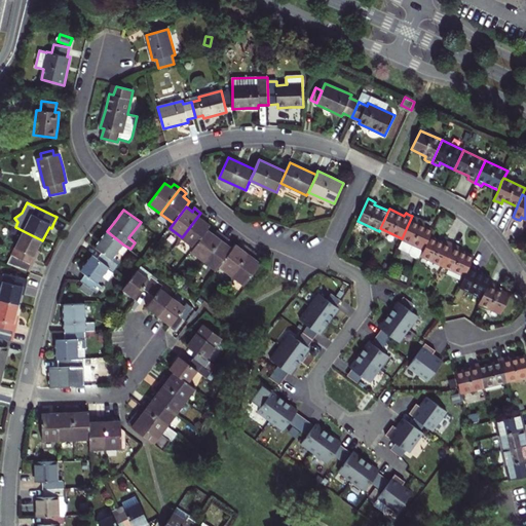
[(194,247),(208,230),(211,225),(204,221),(207,217),(203,215),(200,213),(182,237),(194,247)]
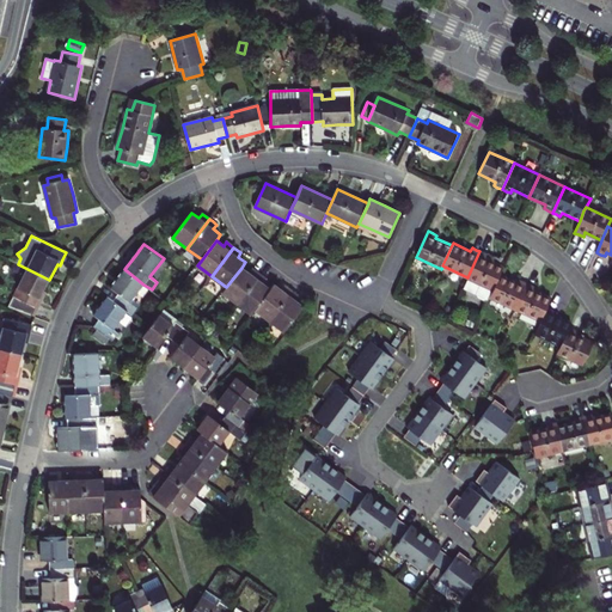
[(484,254),(479,251),(467,277),(464,288),(476,294),(478,298),(484,300),(488,300),(489,300),(490,298),(500,275),(505,267),(494,262),(487,258),(488,255),(484,254)]
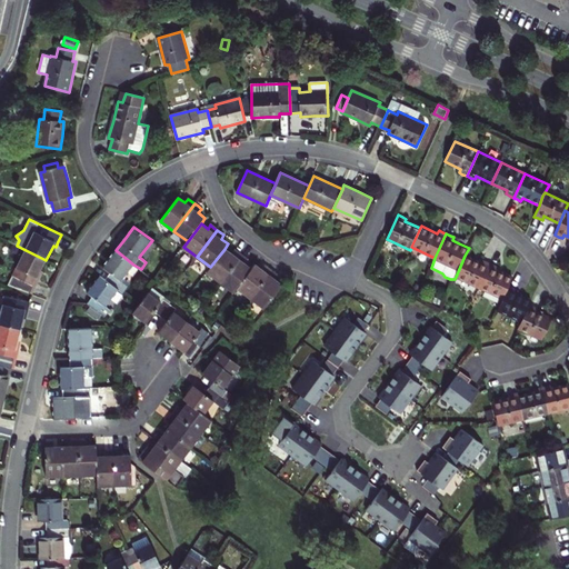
[(221,282),(241,255),(238,252),(235,249),(231,255),(225,249),(210,267),(207,272),(221,282)]
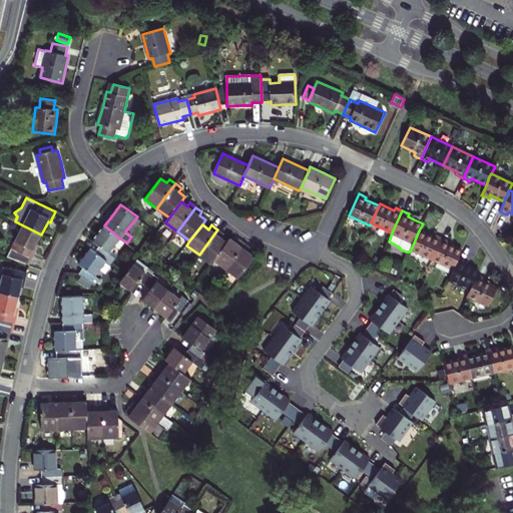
[(35,246),(41,234),(23,225),(8,258),(29,266),(33,257),(38,247),(35,246)]
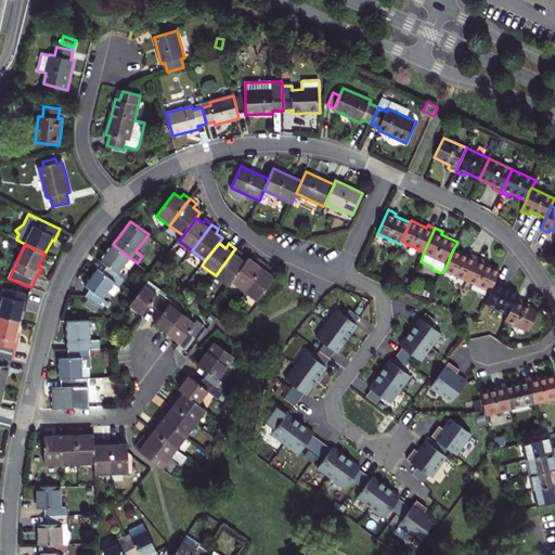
[(118,274),(120,271),(130,258),(113,244),(106,253),(100,261),(107,267),(102,273),(115,283),(119,285),(125,279),(118,274)]
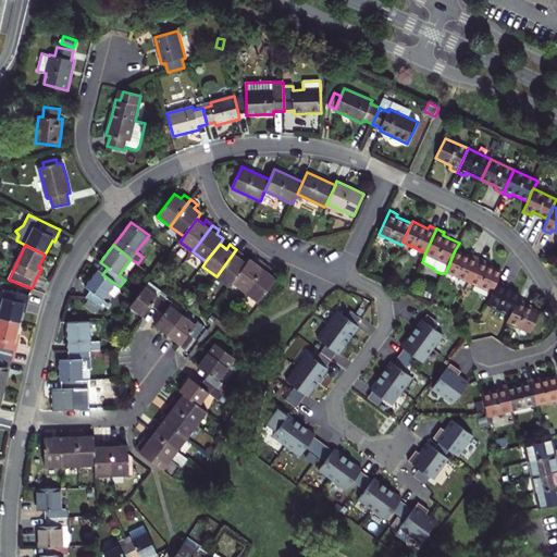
[(239,251),(236,249),(217,276),(230,286),(233,282),(246,263),(239,259),(243,254),(239,251)]
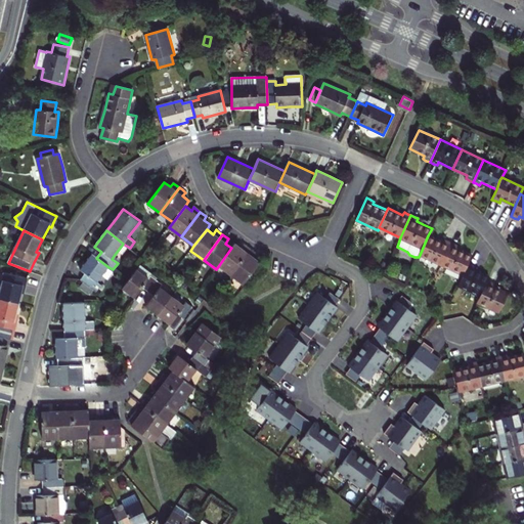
[(428,235),(420,255),(441,265),(451,243),(448,241),(445,239),(443,243),(428,235)]
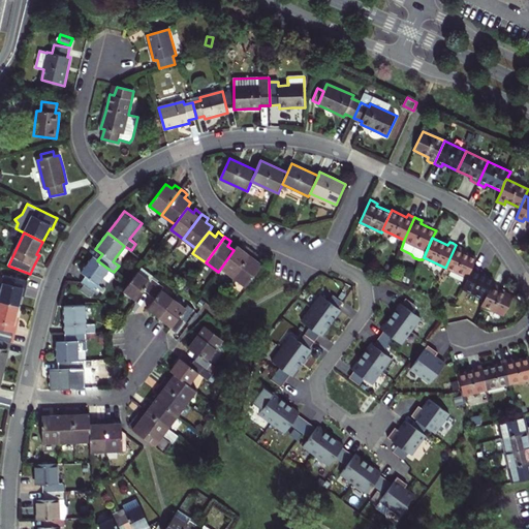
[(460,246),(456,245),(445,268),(467,277),(472,267),(476,257),(462,251),(463,248),(460,246)]
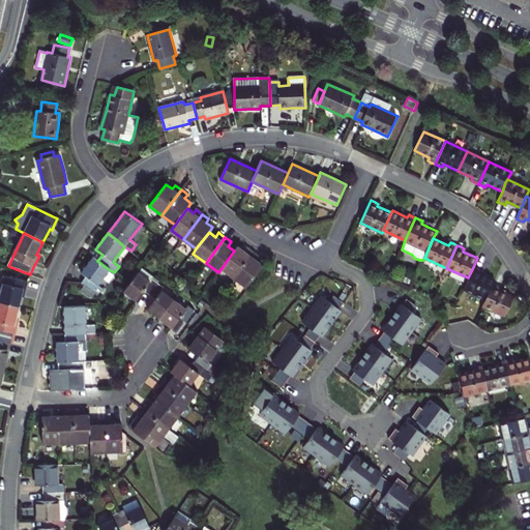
[(238,246),(234,251),(222,268),(234,277),(253,253),(249,251),(246,247),(244,252),(238,246)]
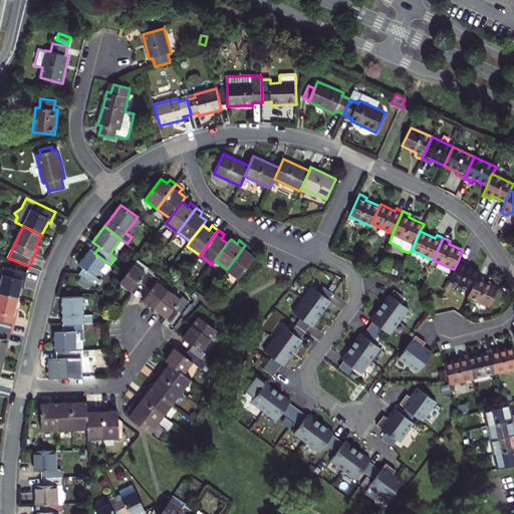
[(248,247),(245,245),(227,269),(239,279),(255,257),(249,252),(251,249),(248,247)]
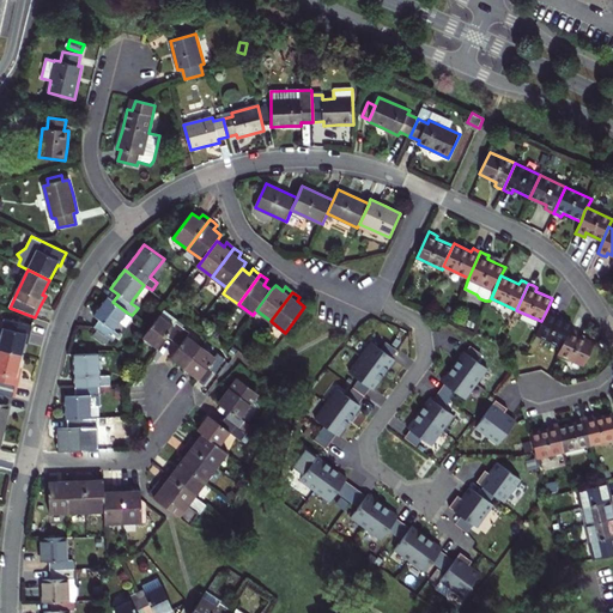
[(113,302),(108,297),(95,315),(97,317),(99,320),(93,327),(113,341),(119,334),(114,329),(127,313),(113,302)]
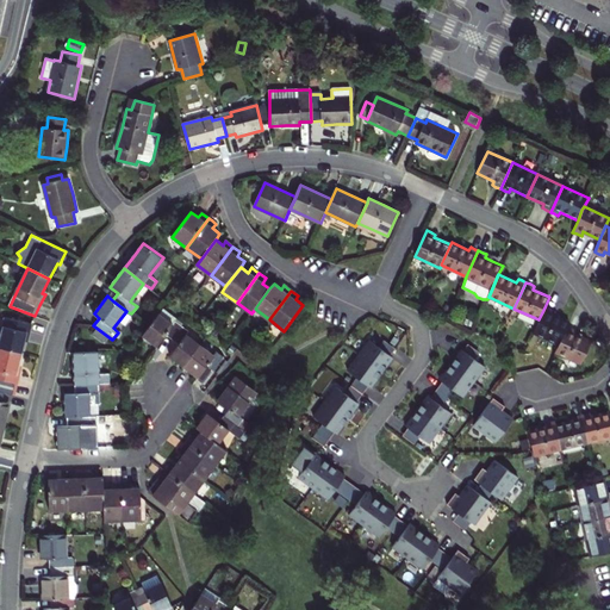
[(549,310),(545,307),(539,319),(533,332),(559,344),(567,327),(567,323),(552,315),(554,311),(549,310)]
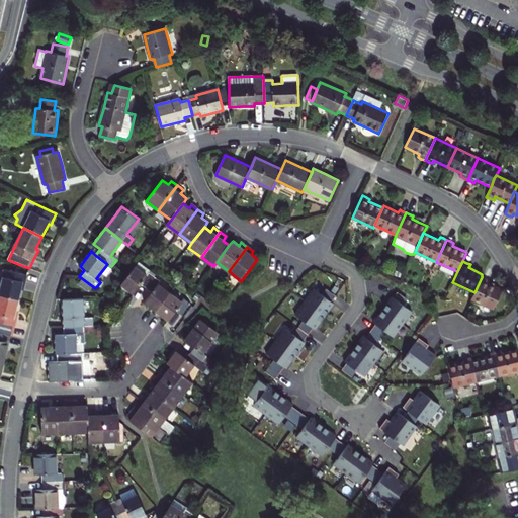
[(126,278),(121,284),(127,289),(134,293),(141,284),(147,288),(155,277),(149,273),(147,275),(135,266),(126,278)]
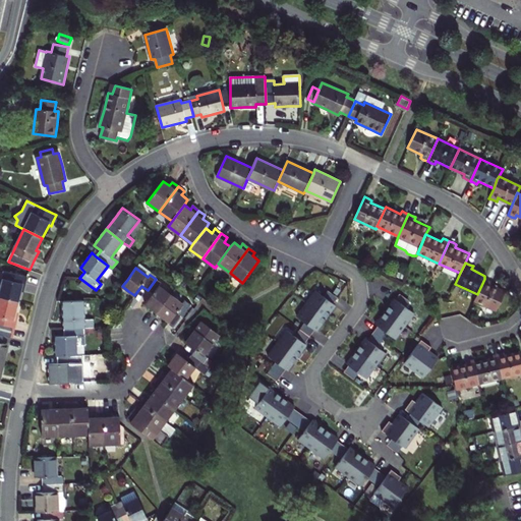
[(22,288),(24,288),(25,283),(27,277),(5,272),(0,291),(0,296),(19,301),(22,288)]
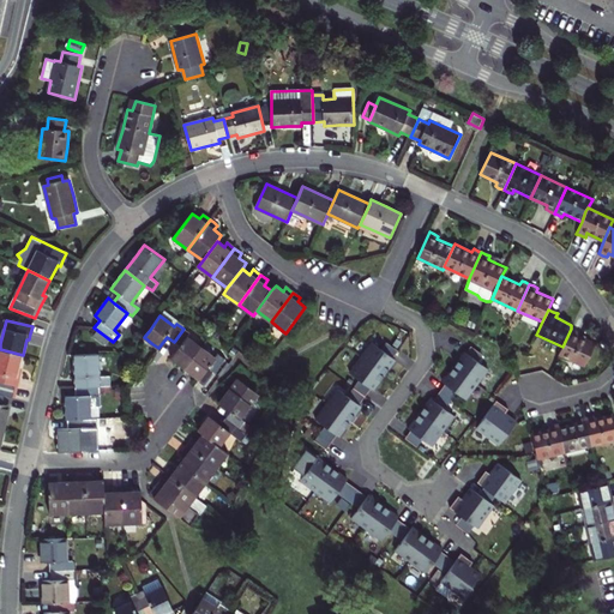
[(178,363),(186,369),(202,348),(188,337),(190,333),(184,329),(174,342),(179,347),(170,359),(178,363)]
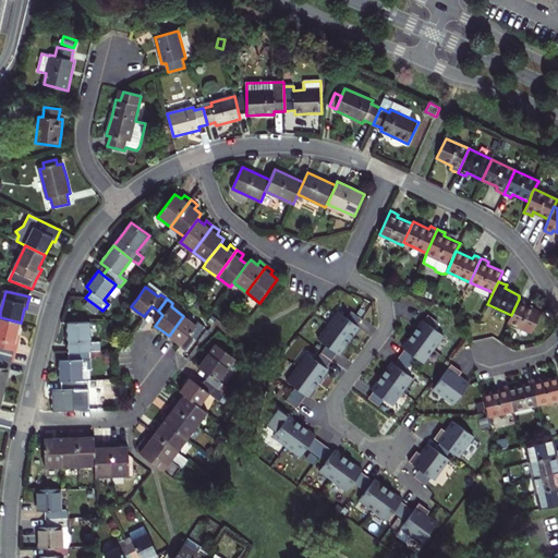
[(535,324),(541,312),(525,305),(526,302),(523,301),(519,299),(511,315),(508,323),(532,334),(535,324)]
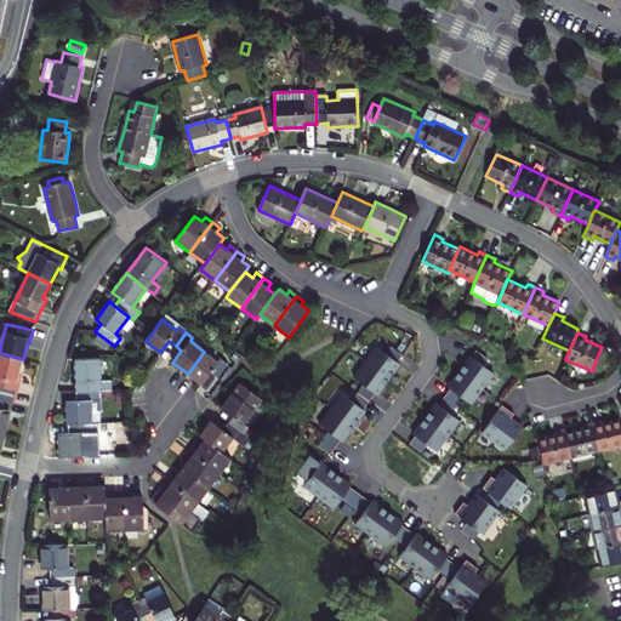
[(366,363),(389,380),(400,365),(398,363),(404,355),(392,347),(386,354),(377,347),(366,363)]
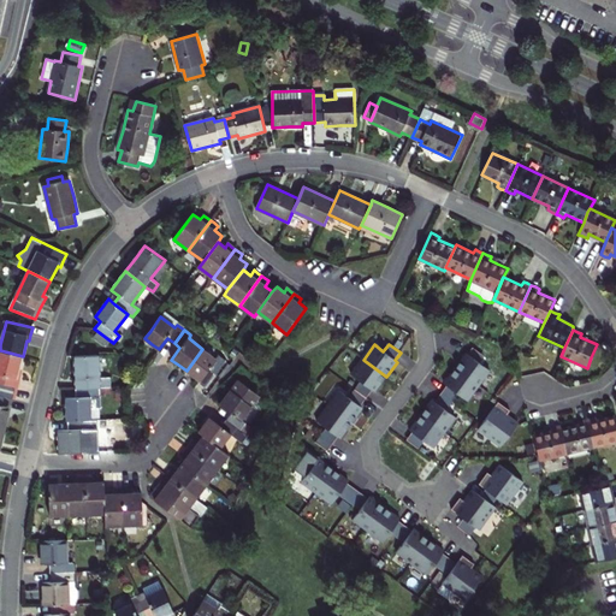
[(467,354),(456,368),(479,385),(490,371),(479,362),(484,356),(473,348),(468,354),(467,354)]
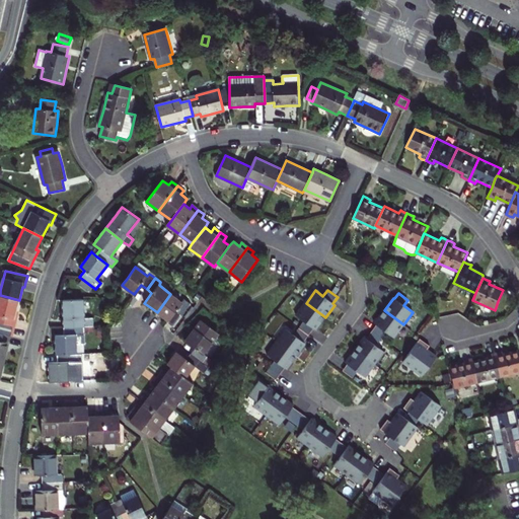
[(170,294),(157,312),(162,316),(168,321),(169,321),(176,311),(181,315),(190,304),(184,300),(182,302),(170,294)]
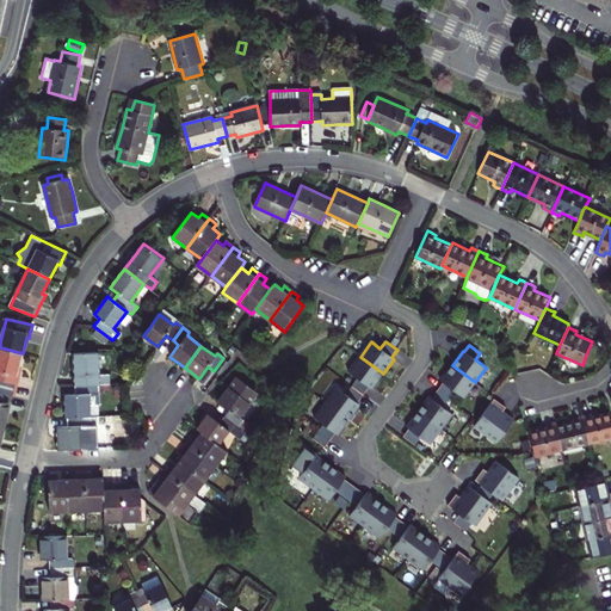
[(19,377),(22,370),(18,369),(23,353),(0,347),(0,392),(5,393),(14,396),(19,377)]
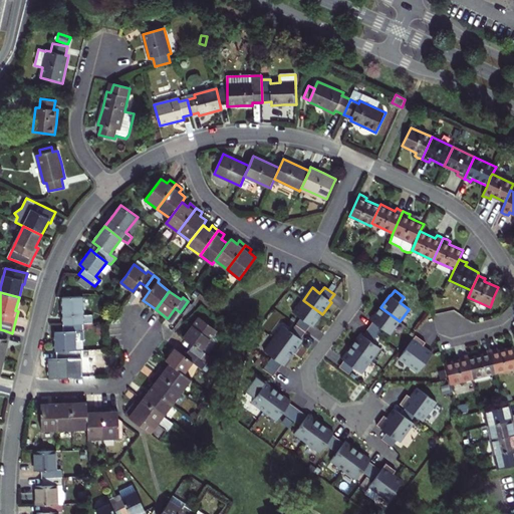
[(83,315),(82,296),(62,297),(62,310),(63,324),(82,323),(92,323),(92,315),(83,315)]
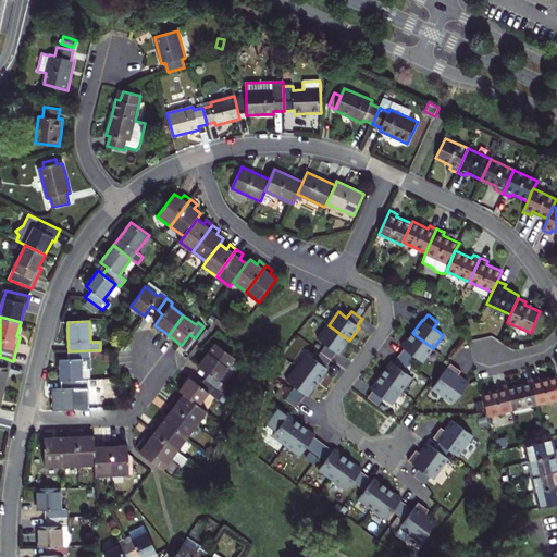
[(349,341),(329,325),(318,339),(326,345),(321,353),(332,360),(337,353),(339,355),(349,341)]
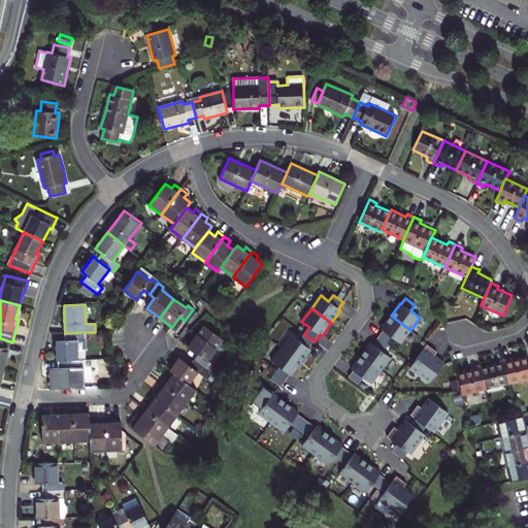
[(383,330),(378,337),(388,344),(393,338),(401,343),(410,330),(391,316),(381,329),(383,330)]
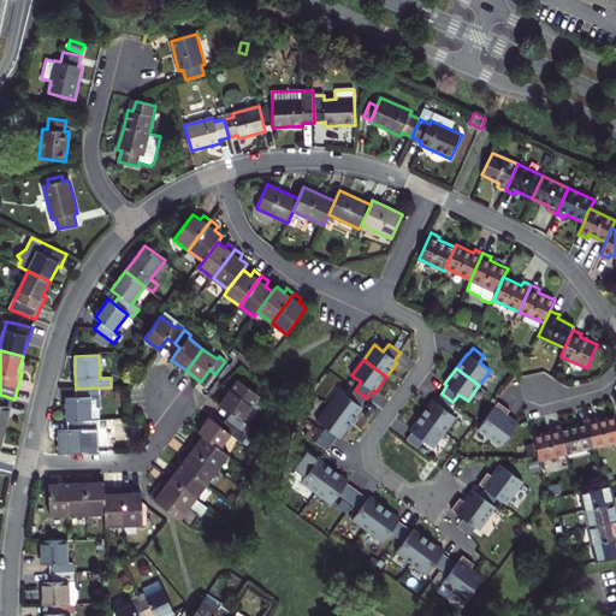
[(232,414),(227,420),(241,430),(246,424),(242,421),(260,396),(238,380),(229,392),(220,404),(232,414)]
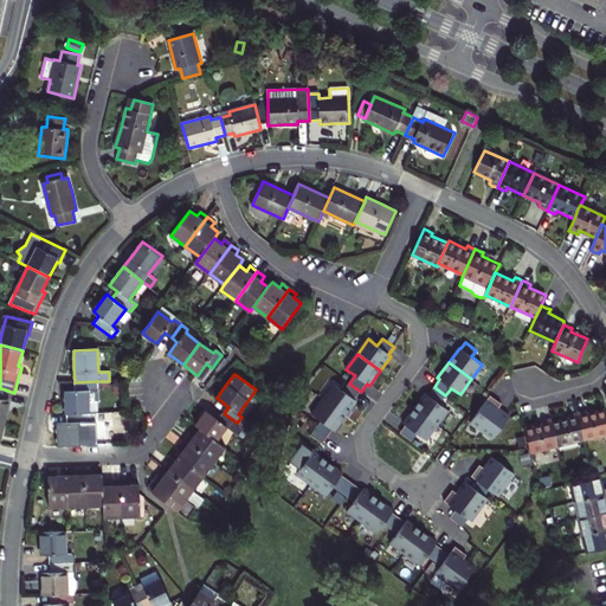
[(65,414),(66,414),(90,413),(89,391),(97,391),(97,381),(75,382),(75,392),(65,392),(65,403),(65,414)]
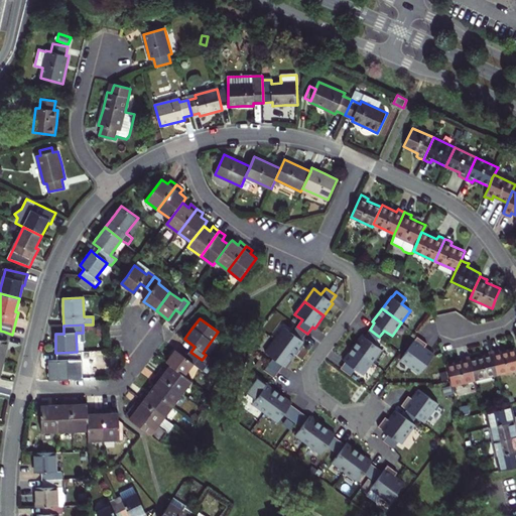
[(307,334),(297,327),(292,334),(284,328),(275,340),(295,355),(304,342),(302,341),(307,334)]
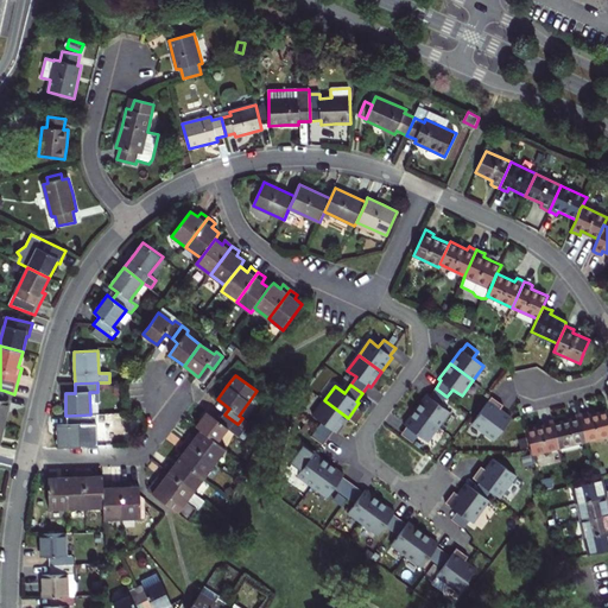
[(426,394),(416,410),(439,426),(450,411),(441,405),(447,397),(436,388),(429,397),(426,394)]
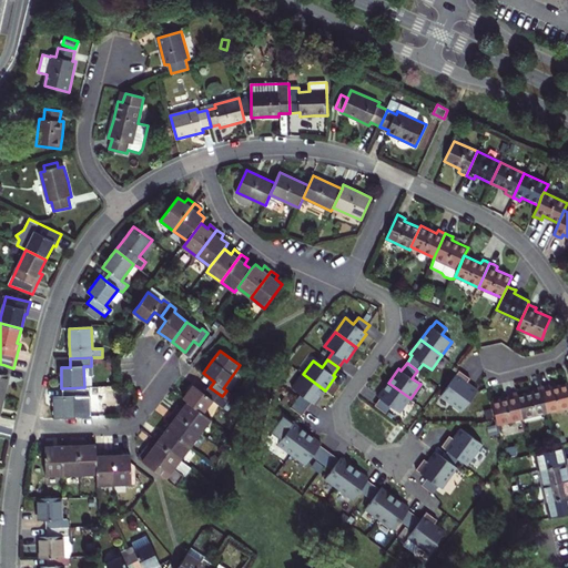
[(469,379),(458,372),(440,396),(462,412),(477,391),(467,384),(469,379)]
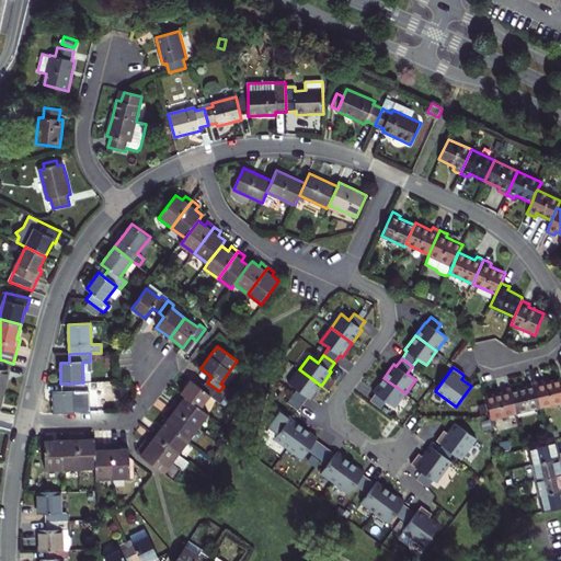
[(310,400),(321,386),(299,369),(289,384),(298,390),(288,403),(299,411),(308,398),(310,400)]
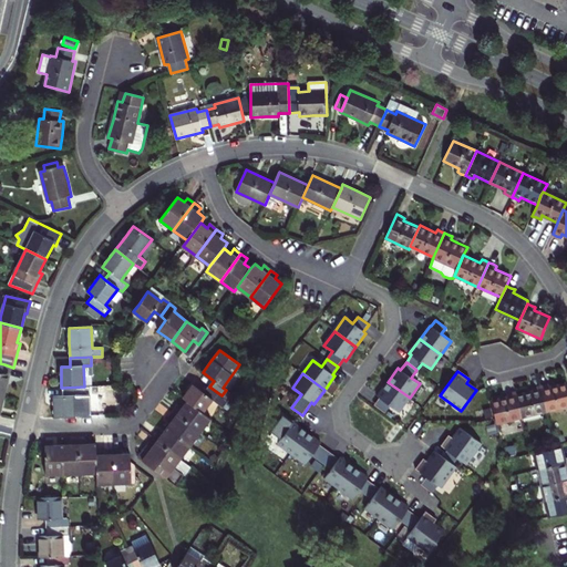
[(410,398),(388,382),(378,397),(380,398),(374,405),(385,413),(391,406),(399,412),(410,398)]
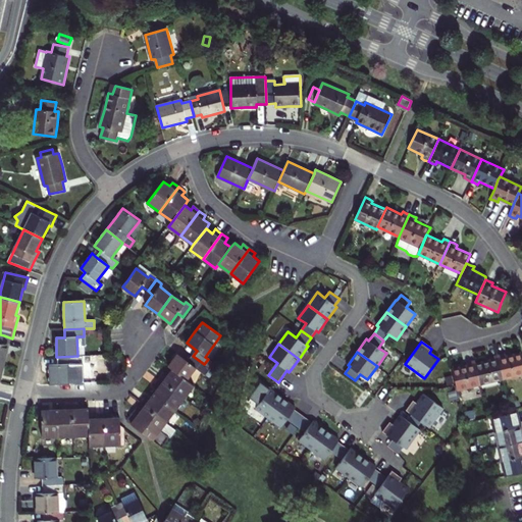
[(498,355),(504,378),(521,373),(521,353),(521,352),(506,356),(506,353),(502,354),(498,355)]
